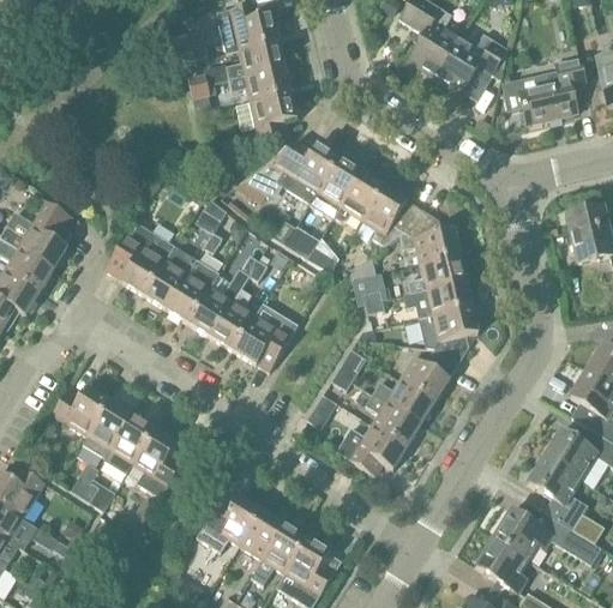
[(394,14),(402,1),(400,0),(385,0),(380,7),(394,14)]
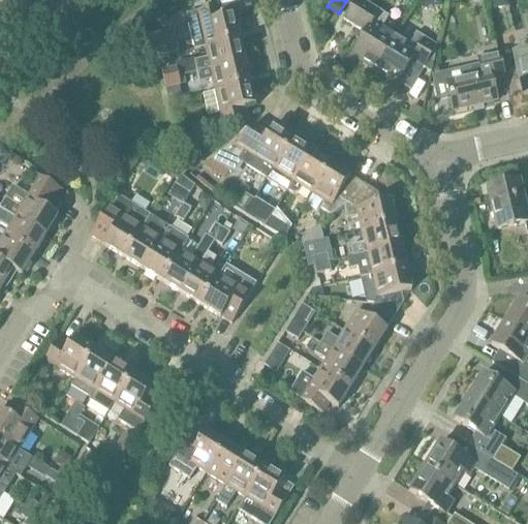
[(352,53),(375,66),(397,31),(383,23),(390,12),(369,0),(353,0),(344,14),(368,29),(352,53)]
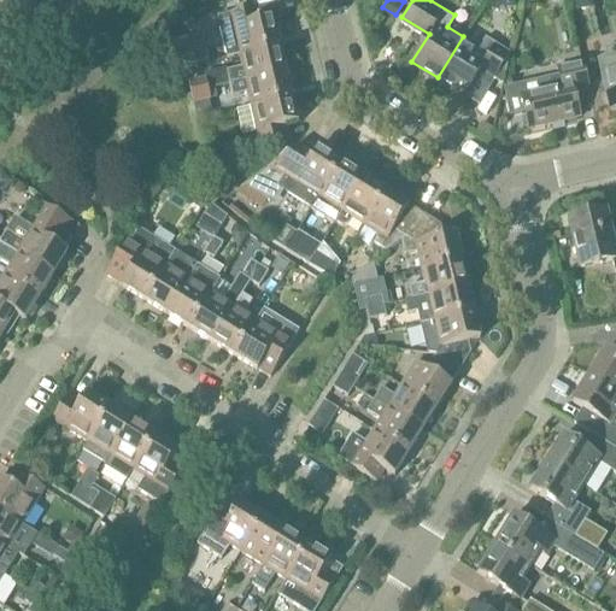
[(228,53),(240,50),(280,41),(270,1),(218,12),(228,53)]
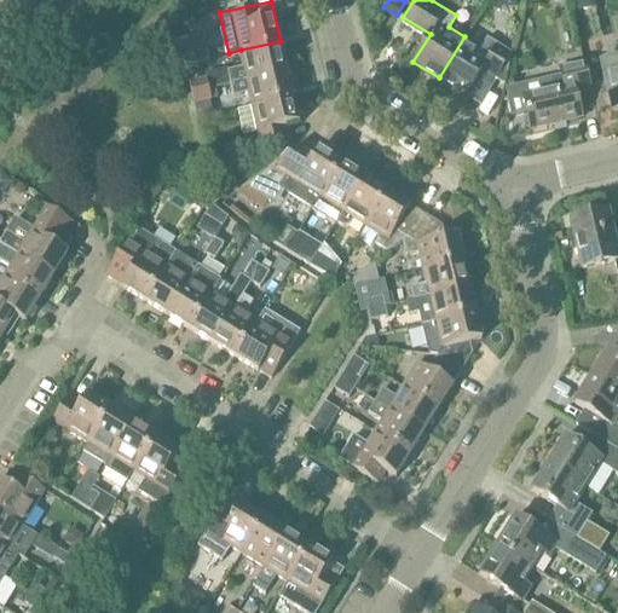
[(480,46),(465,36),(439,77),(466,94),(468,91),(481,100),(497,75),(506,81),(513,50),(489,34),(480,46)]
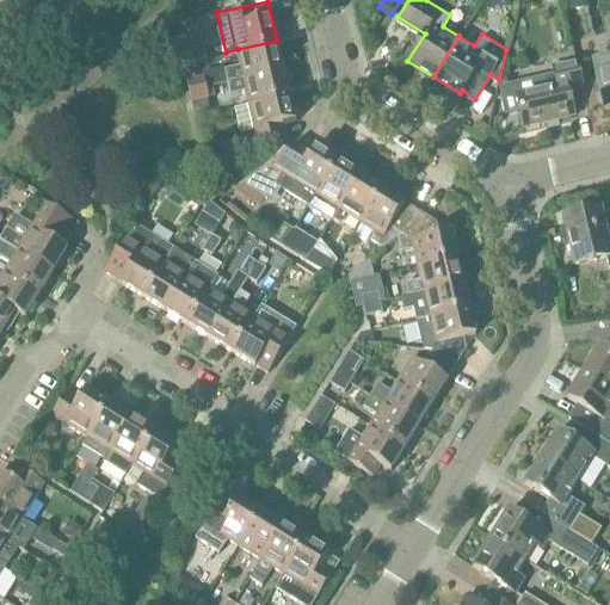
[(244,75),(283,67),(277,41),(238,49),(240,62),(226,66),(229,79),(244,75)]
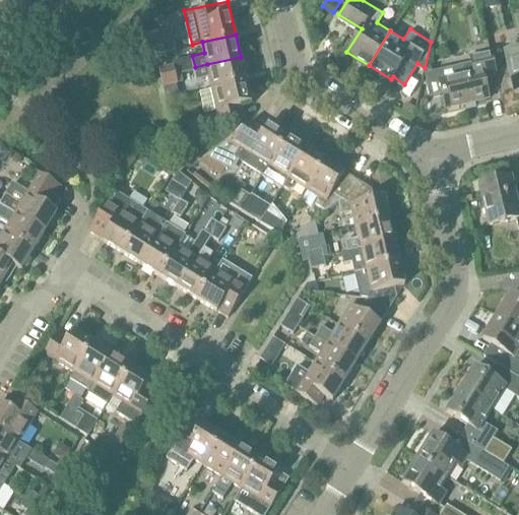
[(515,88),(518,87),(518,36),(513,38),(514,46),(506,48),(515,88)]
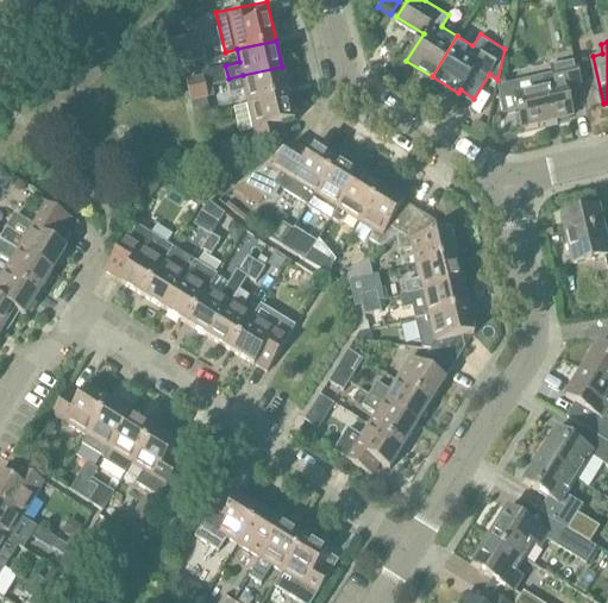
[(499,82),(505,111),(518,108),(521,124),(572,112),(566,89),(582,86),(575,56),(551,62),(553,71),(512,81),(512,80),(499,82)]
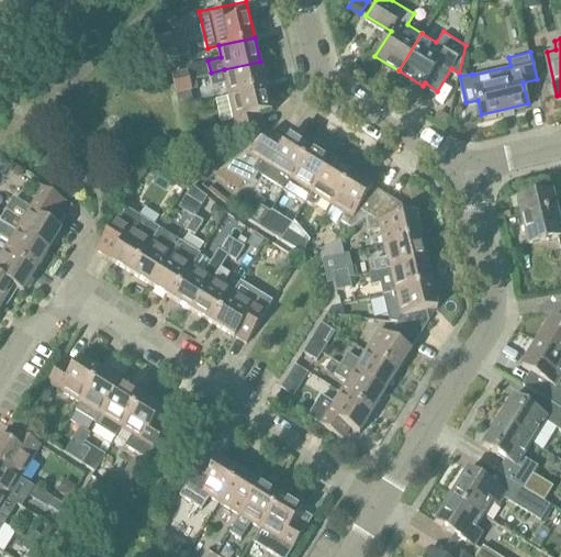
[(228,93),(266,85),(260,62),(224,69),(211,73),(213,86),(226,82),(228,93)]
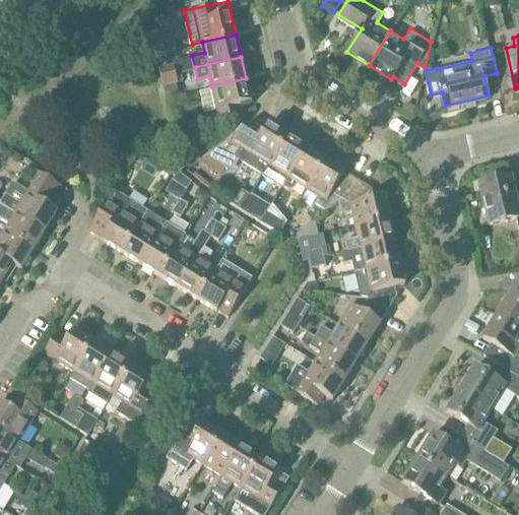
[(161,74),(178,70),(176,61),(159,65),(161,74)]
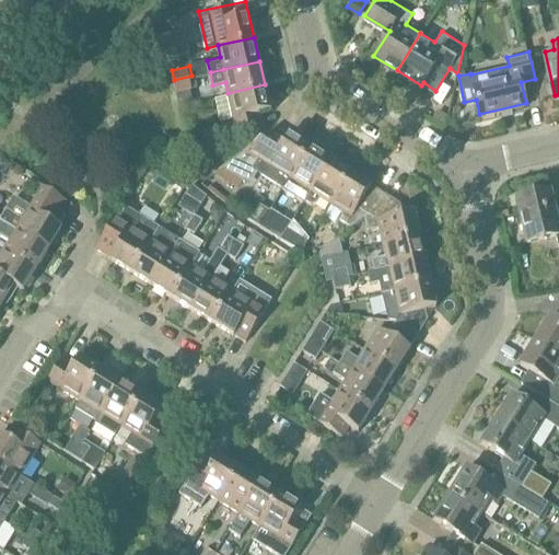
[(191,76),(174,80),(176,90),(194,85),(191,76)]
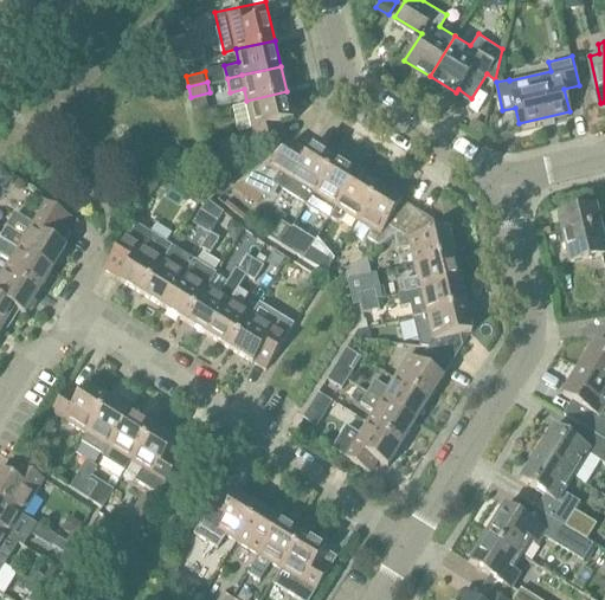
[(287,91),(246,101),(256,141),(284,134),(281,120),(293,117),(287,91)]
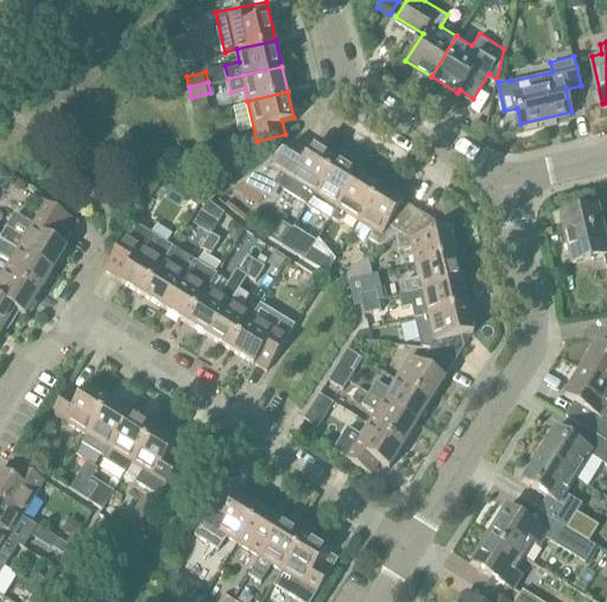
[(335,157),(313,143),(302,137),(242,181),(271,198),(280,183),(308,201),(314,191),(335,157)]
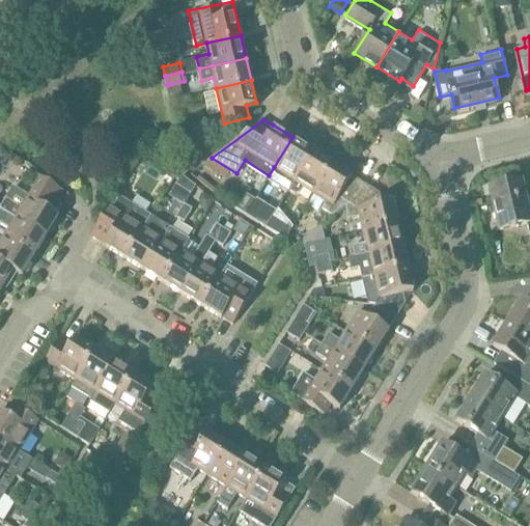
[(274,167),(269,175),(269,176),(288,189),(288,187),(294,180),(312,148),(293,137),(274,167)]
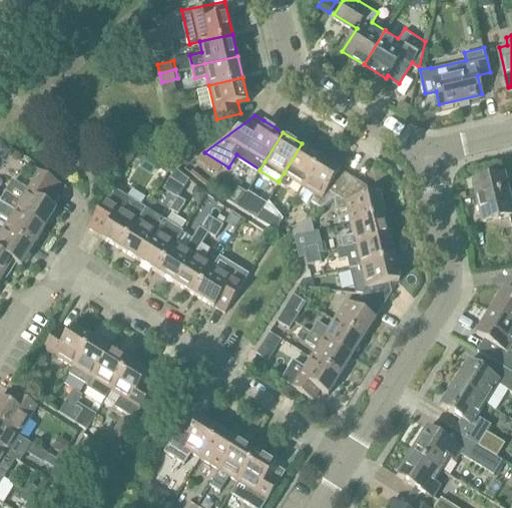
[(303,185),(321,155),(302,143),(284,173),(279,180),(285,184),(290,183),(293,179),(303,185)]
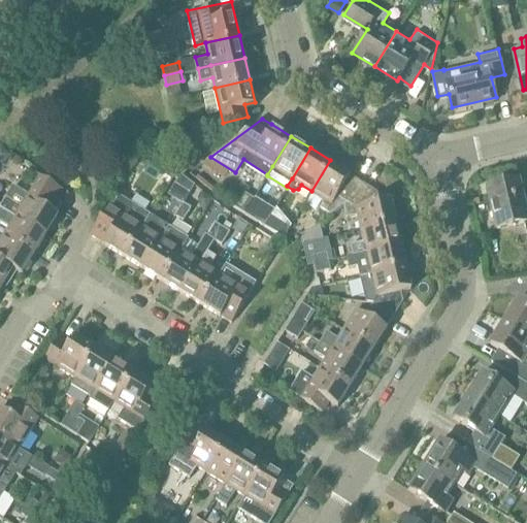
[(346,202),(350,199),(351,200),(353,198),(363,181),(330,160),(311,191),(325,199),(321,204),(333,211),(346,202)]
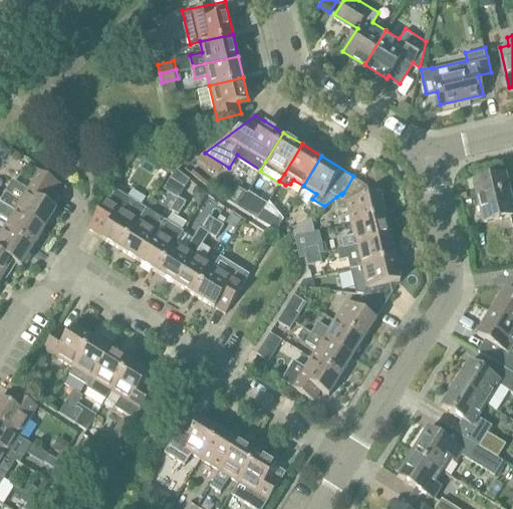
[(174,170),(171,175),(185,184),(189,177),(181,170),(178,168),(176,167),(174,170)]
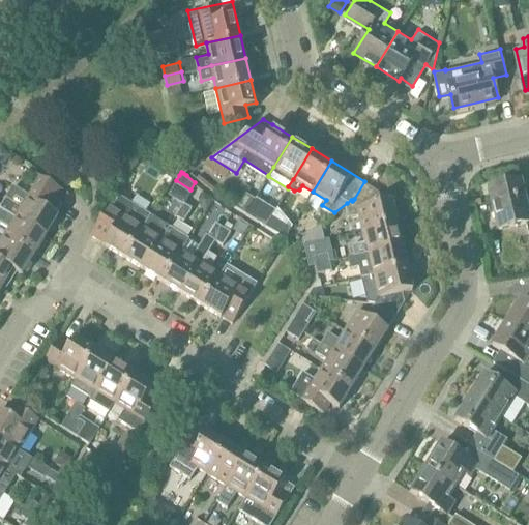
[(0,205),(11,211),(15,213),(46,233),(58,213),(56,212),(62,201),(58,199),(64,190),(36,173),(31,181),(34,184),(29,193),(13,182),(0,205)]
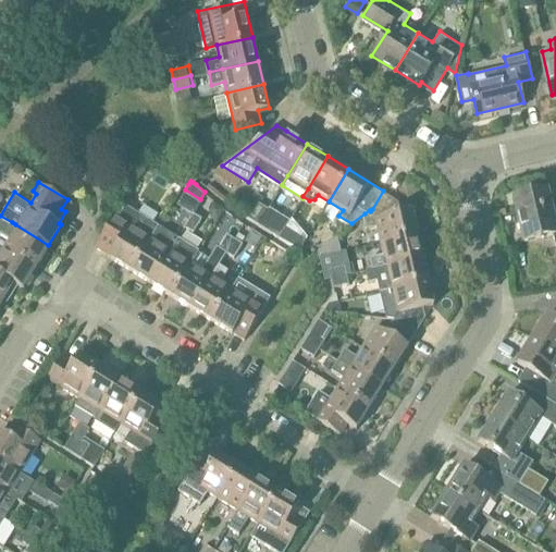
[(554,232),(555,236),(555,216),(554,216),(547,186),(514,195),(523,238),(554,232)]
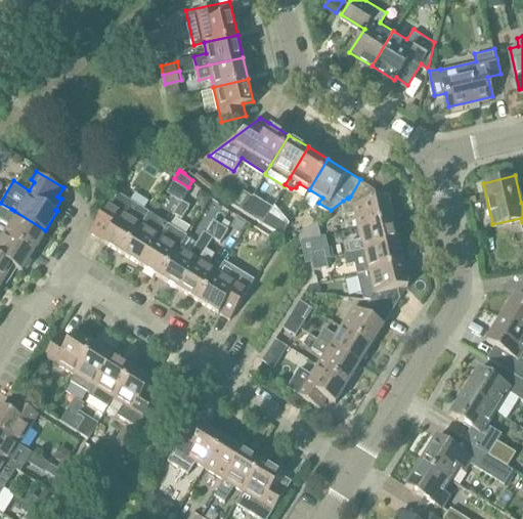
[(345,214),(355,212),(358,225),(393,218),(388,196),(380,198),(378,189),(360,179),(350,197),(348,199),(347,198),(343,201),(345,214)]
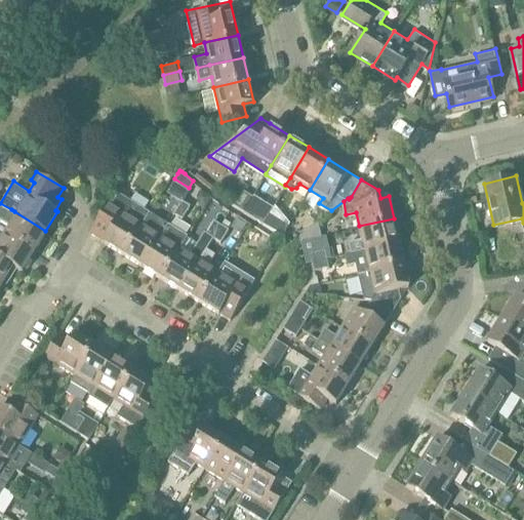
[(122,251),(144,215),(146,216),(150,210),(120,192),(113,203),(110,201),(91,231),(103,238),(103,239),(104,240),(122,251)]
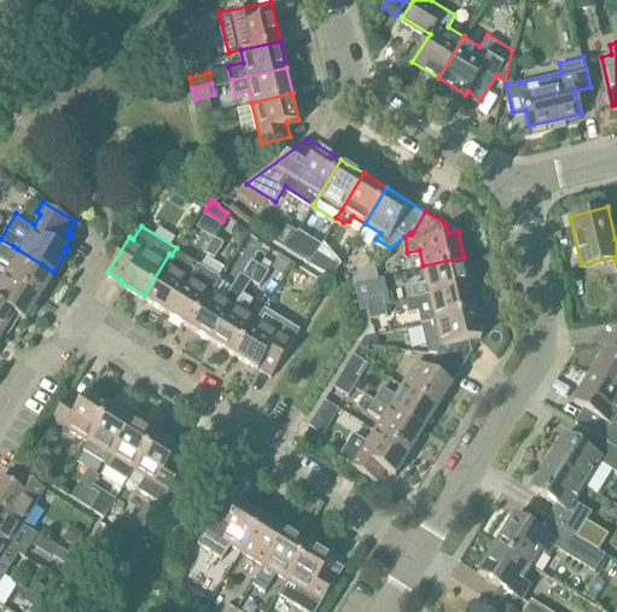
[(214,234),(204,249),(213,254),(221,238),(214,234)]
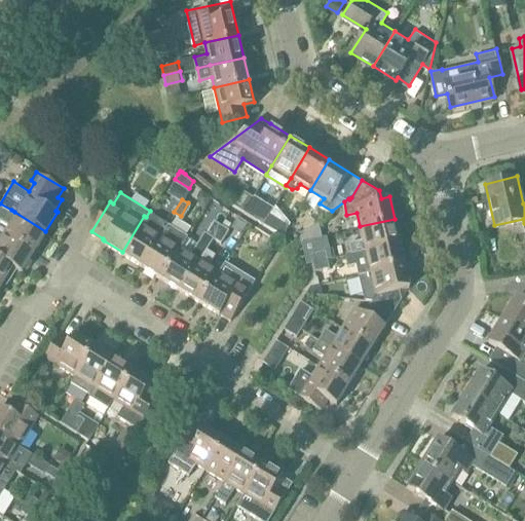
[(251,200),(245,210),(263,222),(268,214),(269,212),(251,200)]
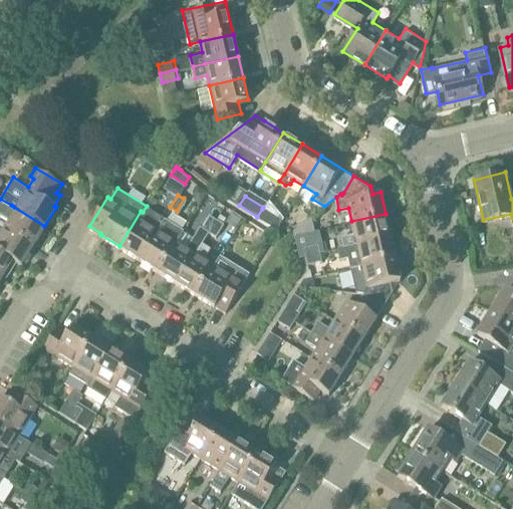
[(44,226),(14,207),(11,205),(0,199),(0,198),(0,211),(8,217),(2,226),(33,245),(44,226)]
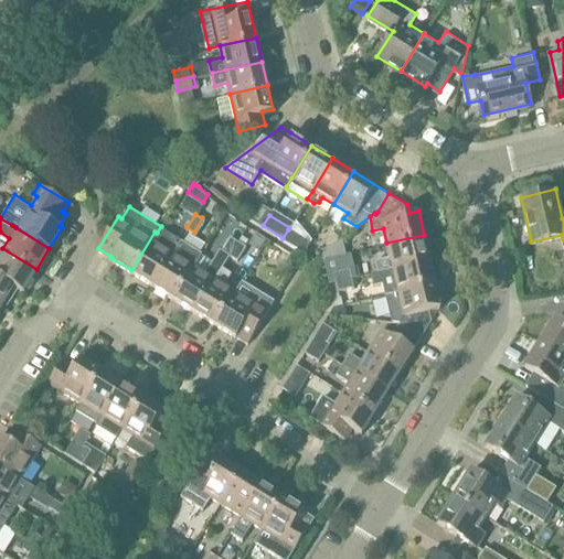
[(155,232),(131,270),(152,283),(172,250),(174,251),(182,239),(161,226),(157,233),(155,232)]
